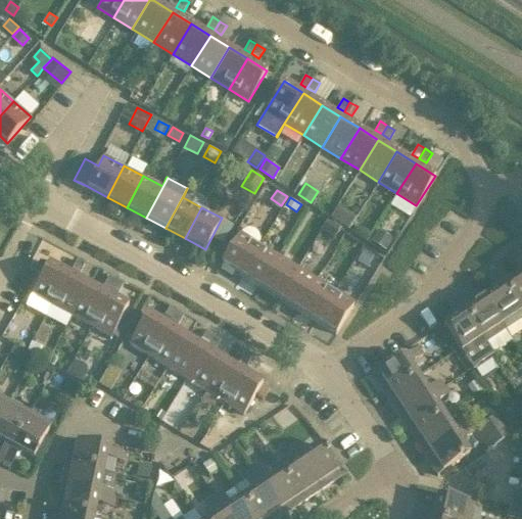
[(336,234),(341,226),(331,220),(326,228),(336,234)]
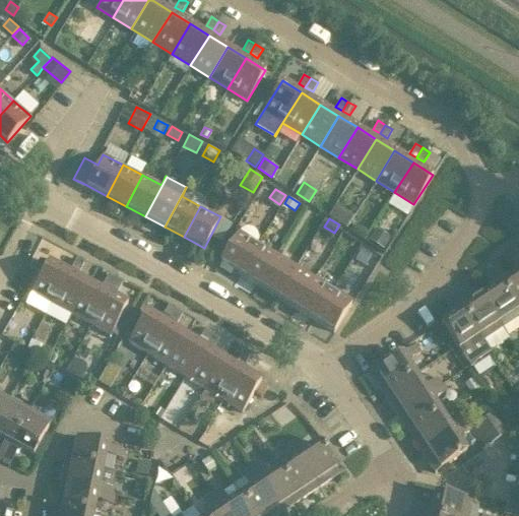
[(354,231),(361,235),(365,238),(370,231),(358,223),(353,230),(354,231)]
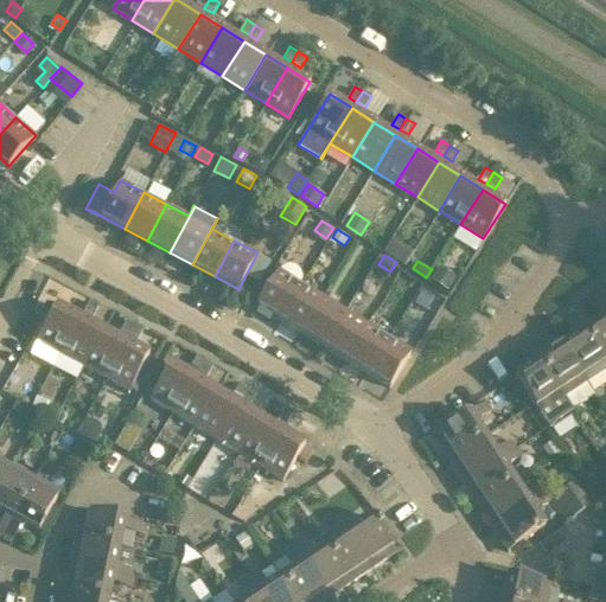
[(439,264),(429,277),(448,289),(457,276),(439,264)]
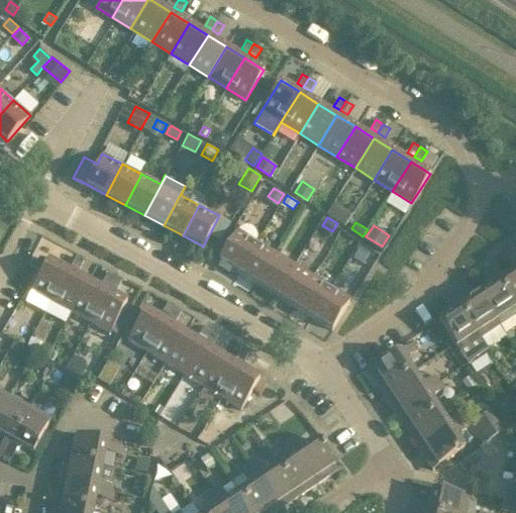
[(238,271),(256,241),(237,229),(219,260),(238,271)]
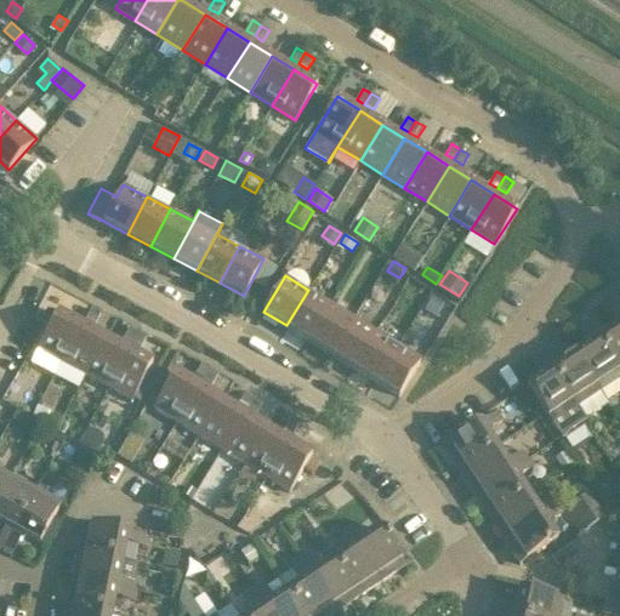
[(308,340),(330,303),(308,290),(286,325),(308,340)]
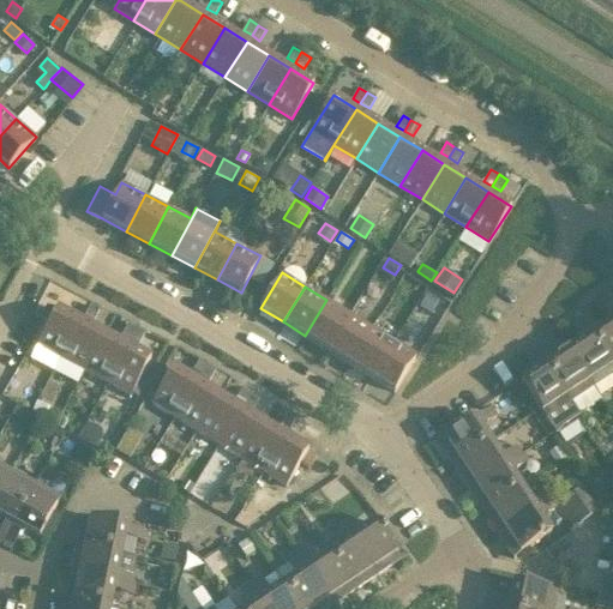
[(431,311),(439,299),(428,291),(420,303),(431,311)]
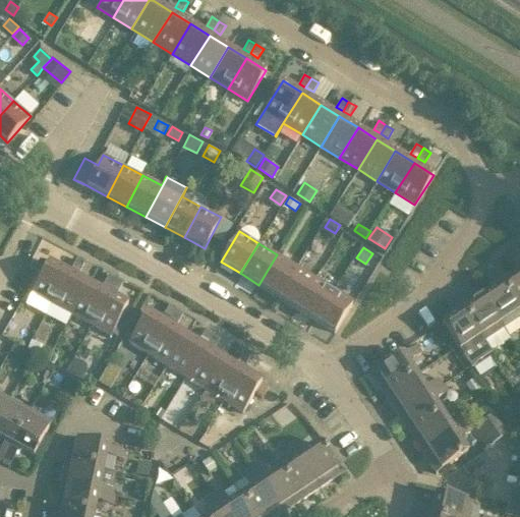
[(277,254),(258,285),(278,296),(296,266),(277,254)]
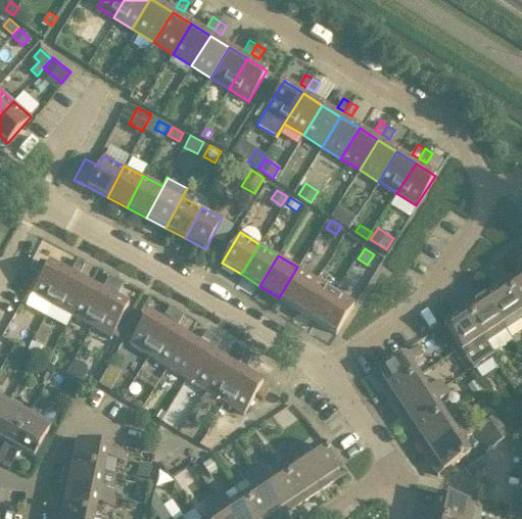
[(81,273),(86,263),(78,257),(72,268),(81,273)]
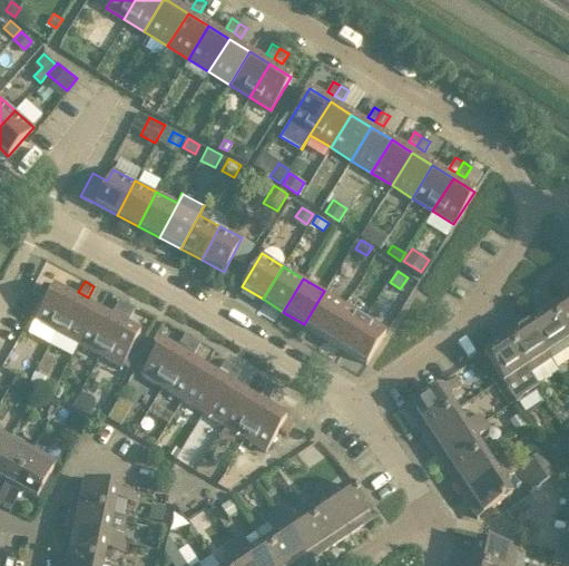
[(47,299),(35,320),(57,332),(75,298),(76,298),(54,286),(52,286),(45,282),(38,294),(47,299)]
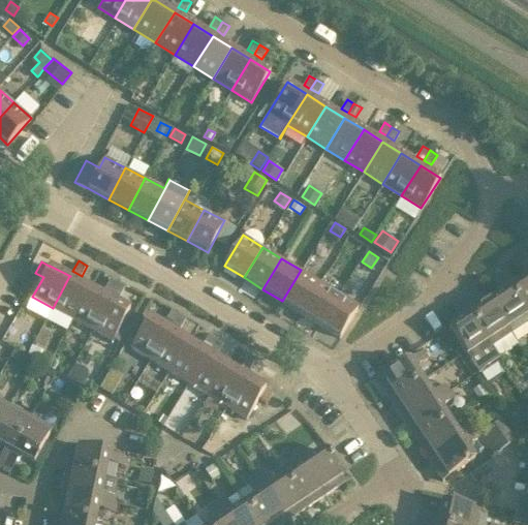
[(505,269),(499,273),(505,283),(513,278),(505,269)]
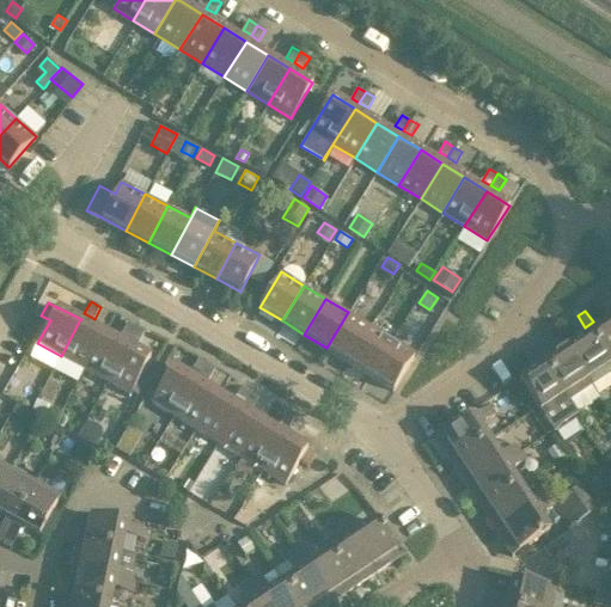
[(348,361),(370,325),(348,312),(327,348),(348,361)]
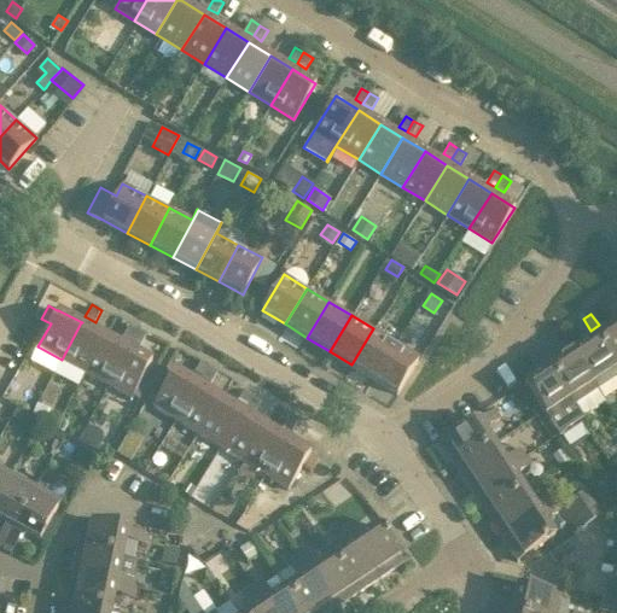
[(583,336),(591,331),(583,319),(576,325),(583,336)]
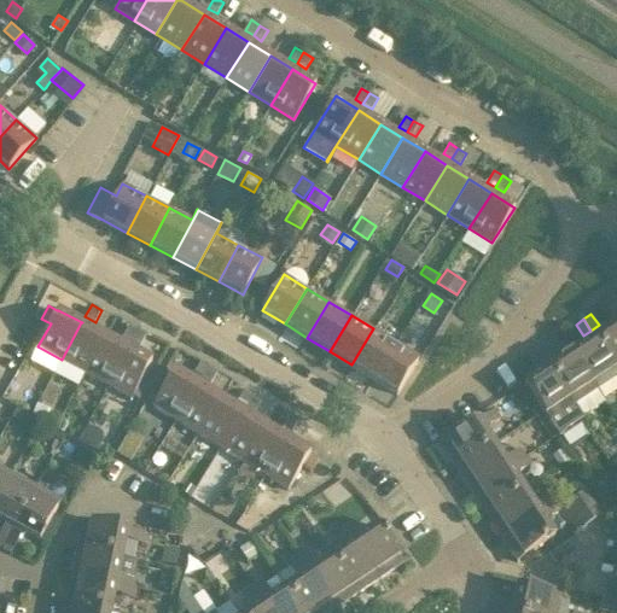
[(603,331),(594,336),(616,369),(616,321),(603,331)]
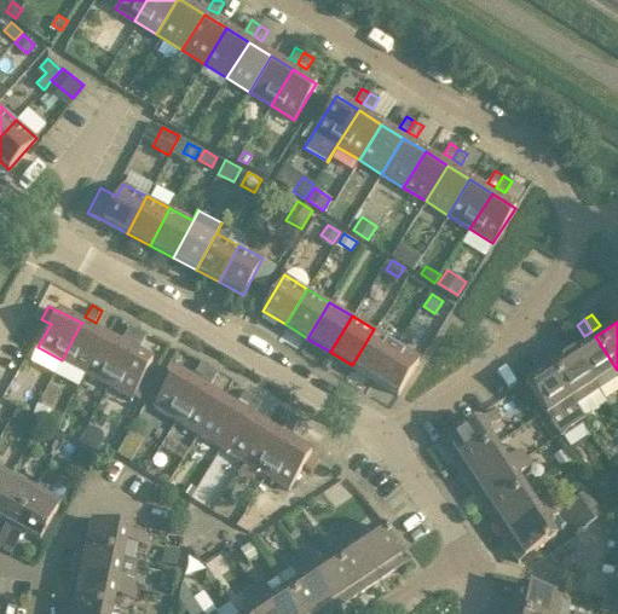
[(81,323),(62,360),(85,372),(105,335),(82,323),(81,323)]
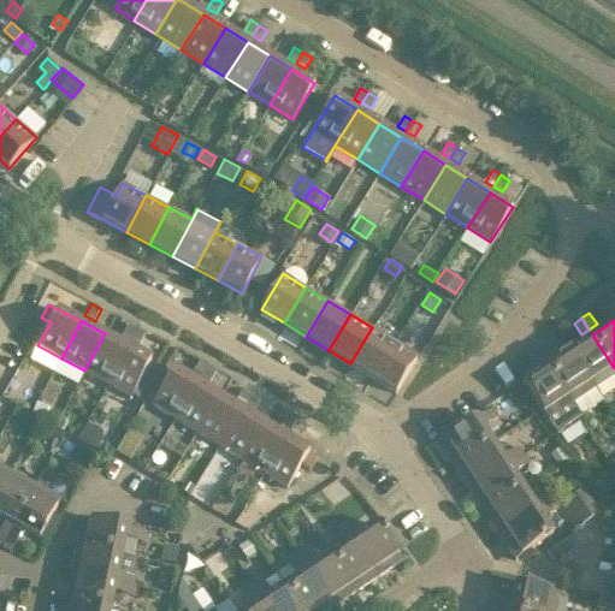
[(130,339),(137,327),(129,324),(122,336),(130,339)]
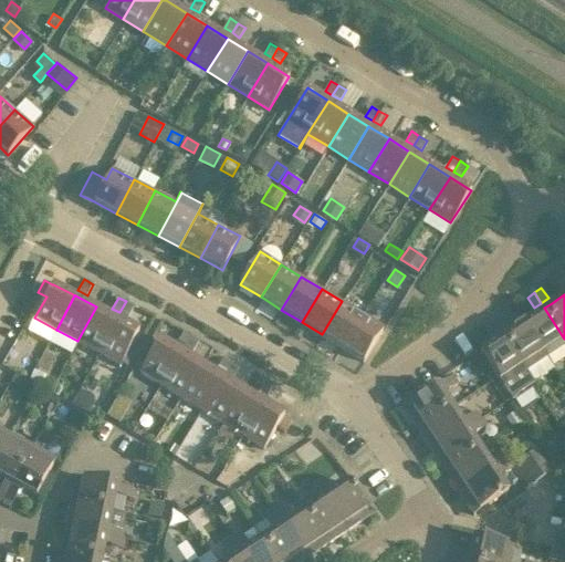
[(126,301),(119,312),(128,316),(134,306),(126,301)]
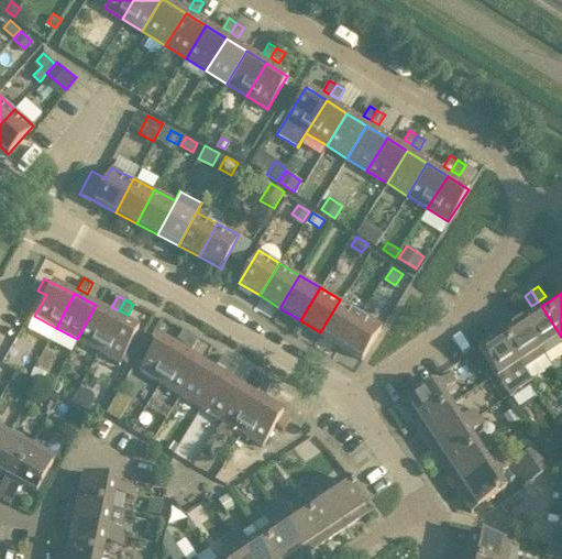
[(340,299),(320,332),(341,344),(361,313),(340,299)]
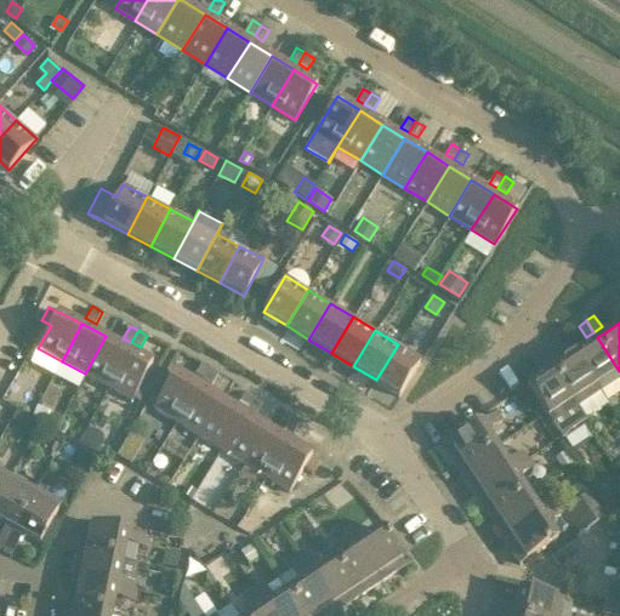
[(590,342),(574,353),(575,354),(599,391),(619,376),(619,371),(597,337),(593,332),(586,337),(590,342)]
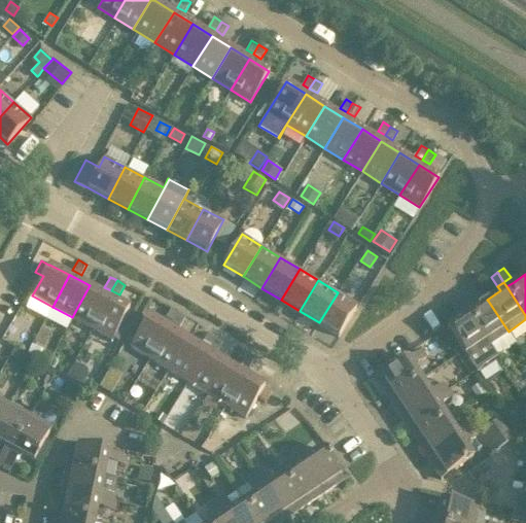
[(90,285),(72,317),(92,327),(109,297),(90,285)]
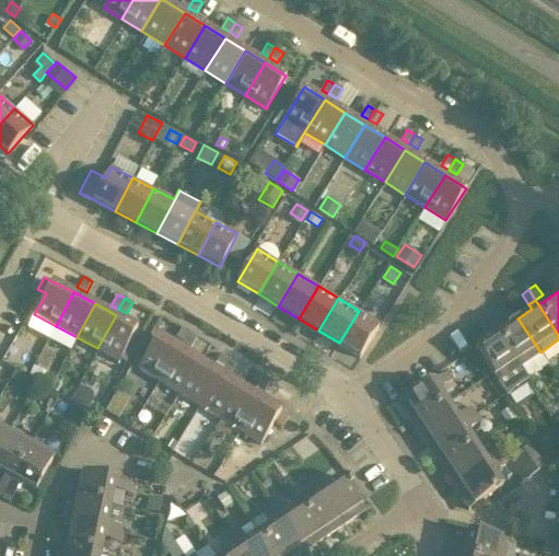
[(359,311),(339,343),(360,356),(380,323),(359,311)]
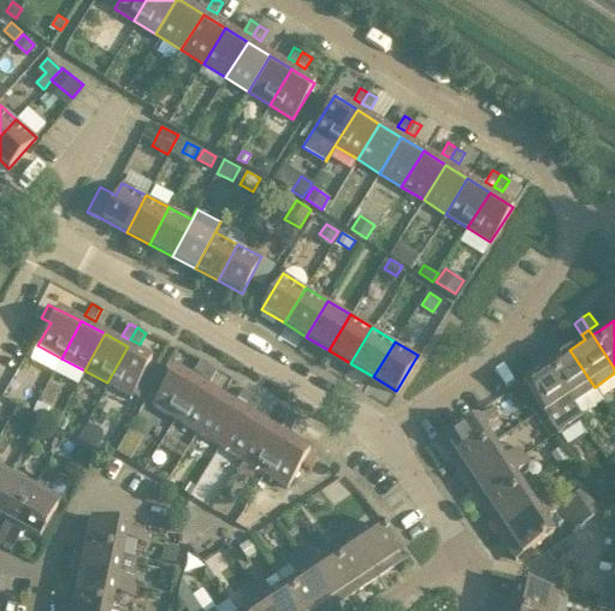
[(544,343),(536,349),(543,360),(551,355),(544,343)]
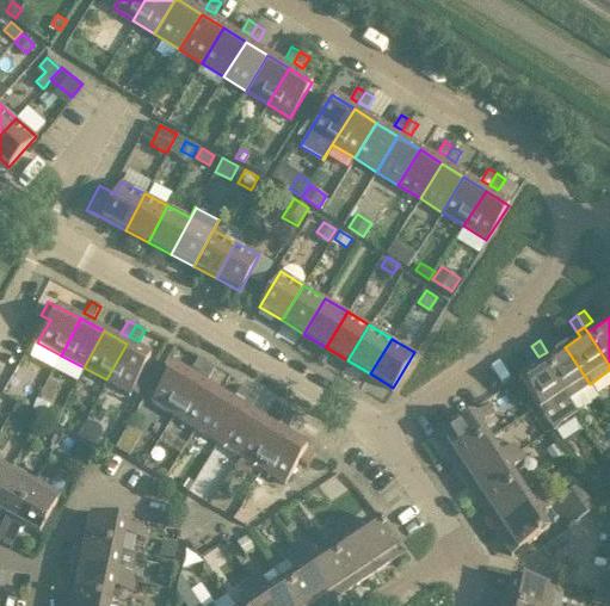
[(127,344),(106,379),(130,393),(131,391),(137,394),(154,366),(147,362),(151,356),(127,344)]
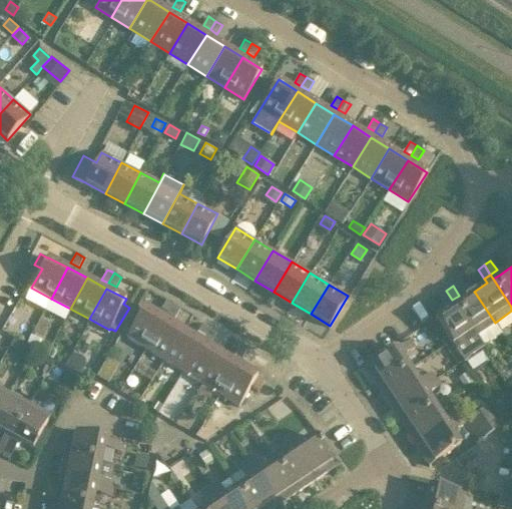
[(452,300),(446,291),(440,295),(446,304),(452,300)]
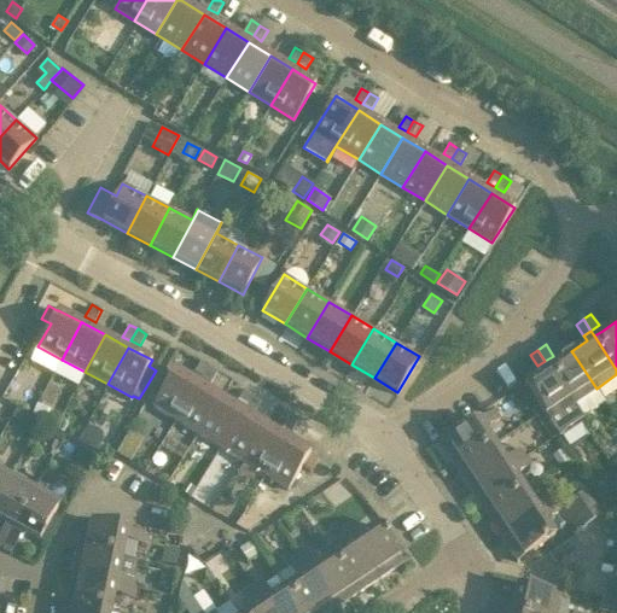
[(557,361),(548,366),(549,367),(574,403),(582,418),(605,402),(597,389),(572,352),(571,351),(557,361)]
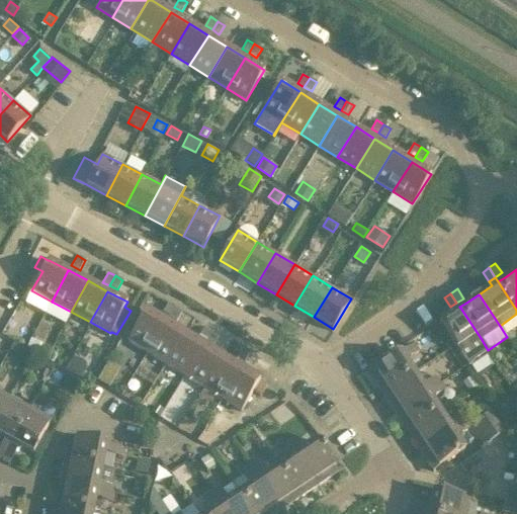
[(0,331),(12,310),(0,303),(0,331)]
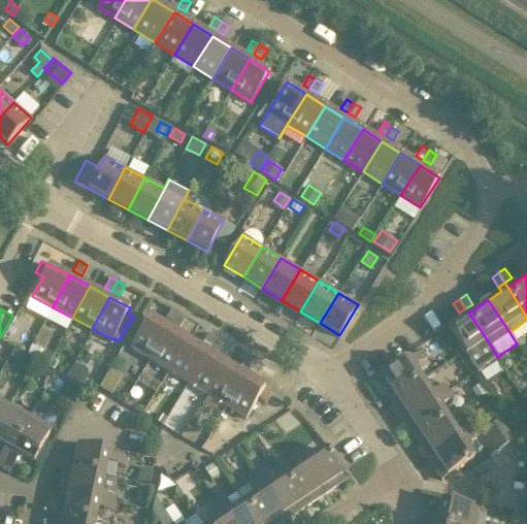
[(171,308),(166,318),(172,322),(178,313),(171,308)]
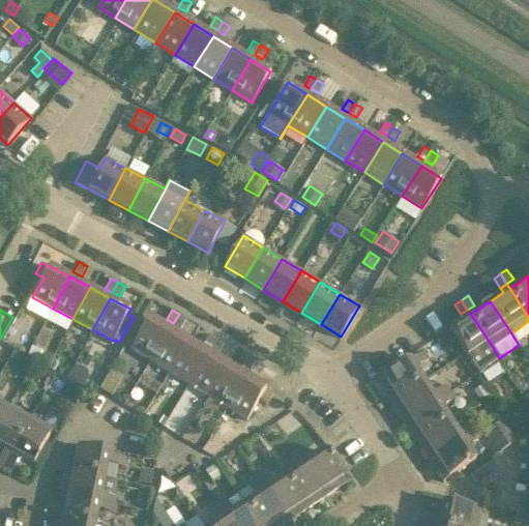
[(451,327),(449,327),(450,328),(471,359),(478,371),(479,374),(487,366),(499,358),(492,346),(471,315),(470,314),(467,310),(461,314),(464,319),(451,327)]
